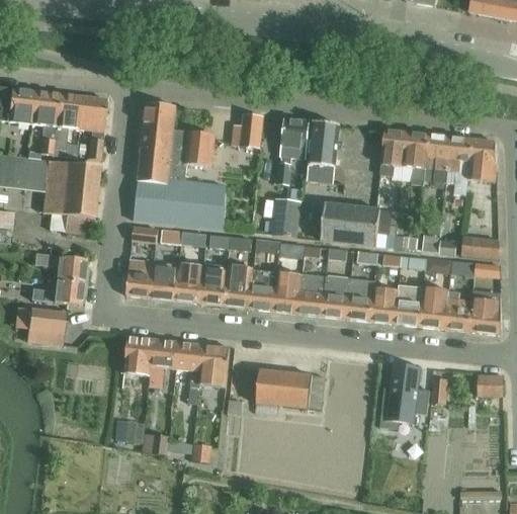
[(469,0),(468,12),(493,16),(495,0),(469,0)]
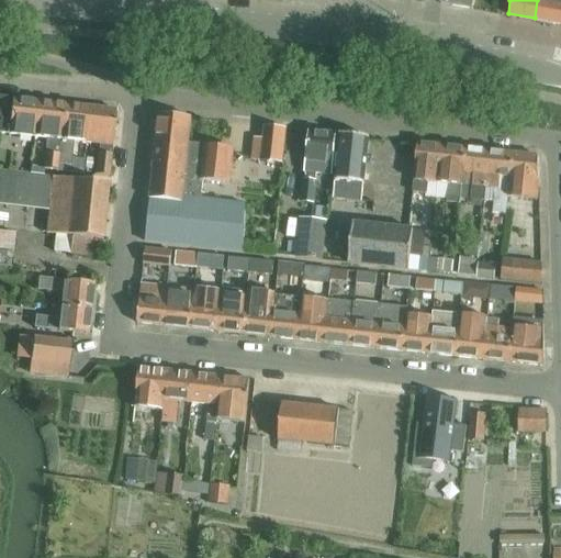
[(537,0),(535,18),(560,22),(560,17),(560,0),(537,0)]
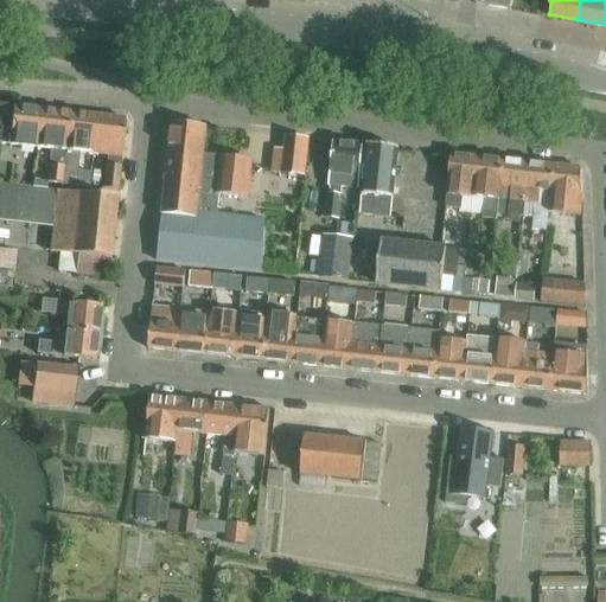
[(0,139),(17,141),(21,102),(0,100),(0,139)]
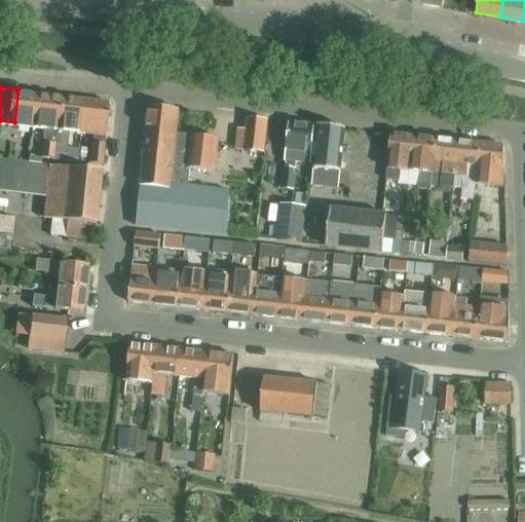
[(19,88),(14,122),(30,124),(34,90),(19,88)]
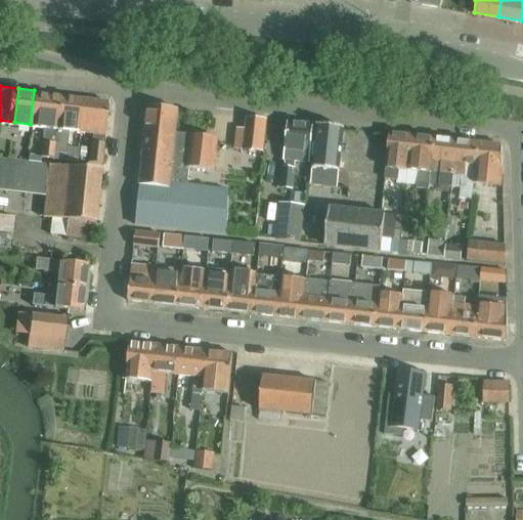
[(34,90),(30,124),(42,125),(38,155),(51,157),(58,93),(34,90)]
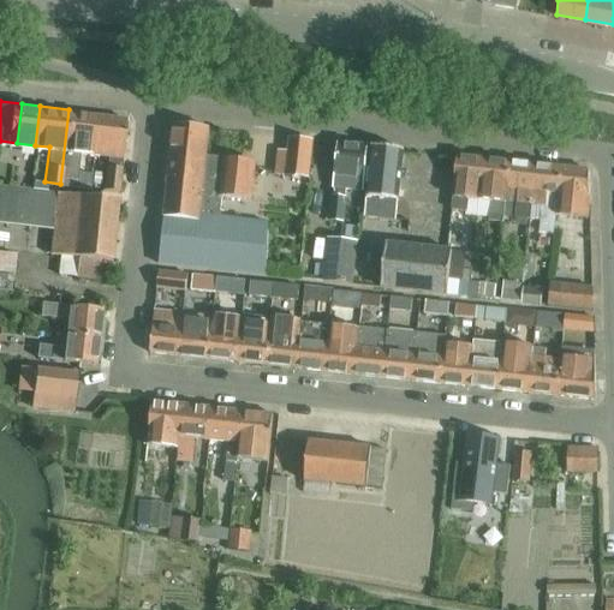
[(69,109),(60,184),(83,186),(84,178),(76,178),(78,150),(93,151),(96,112),(69,109)]
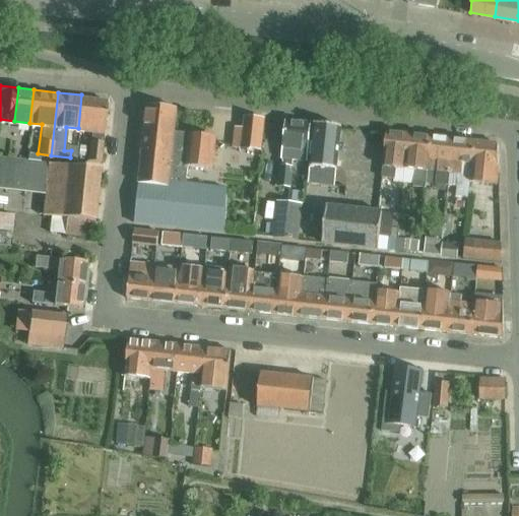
[(99,159),(103,131),(106,98),(81,94),(78,128),(89,130),(87,157),(99,159)]
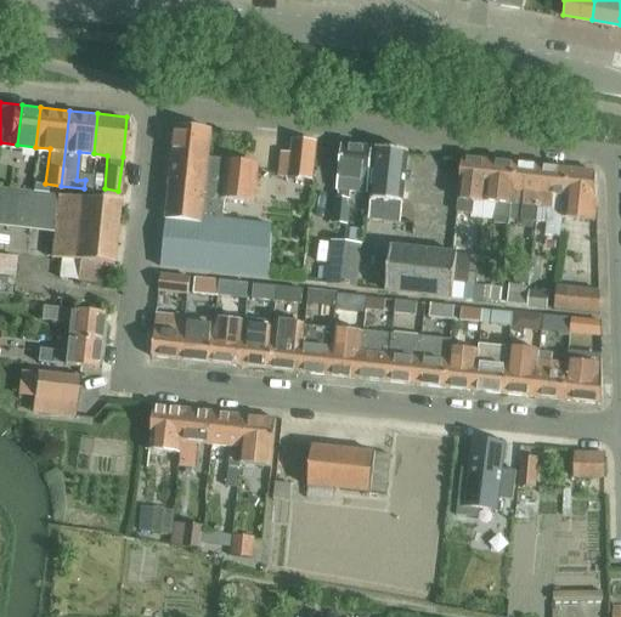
[(176,122),(176,123),(167,215),(201,220),(202,213),(209,154),(212,125),(176,122)]
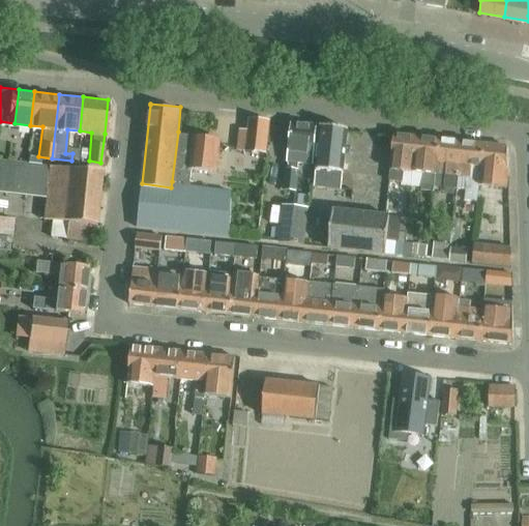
[(240,127),(237,148),(266,151),(270,118),(250,116),(248,128),(240,127)]
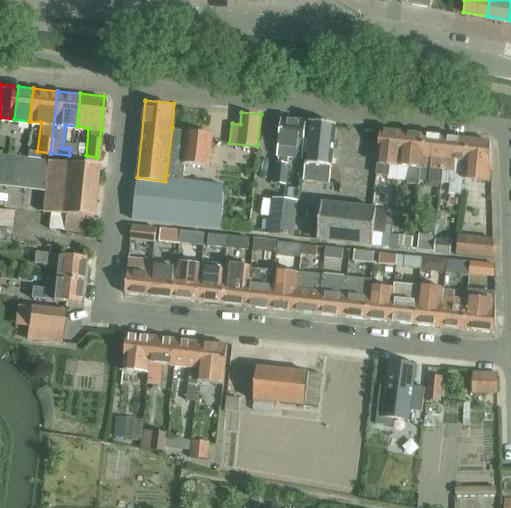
[(301,155),(306,118),(282,115),(274,180),(285,181),(288,153),(301,155)]
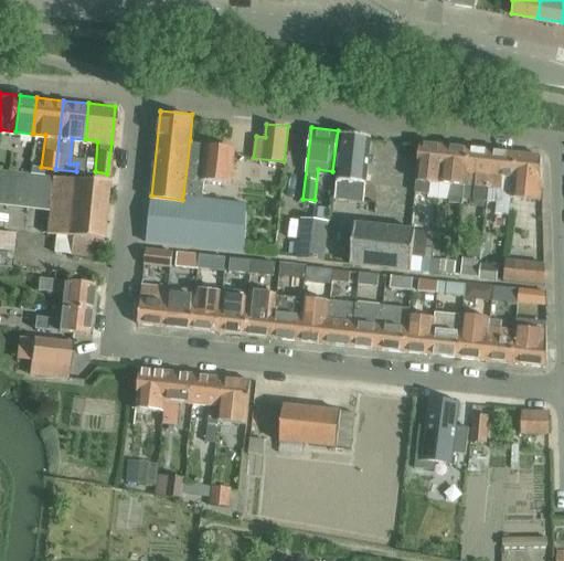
[(365,184),(371,134),(341,130),(337,177),(360,180),(360,183),(365,184)]
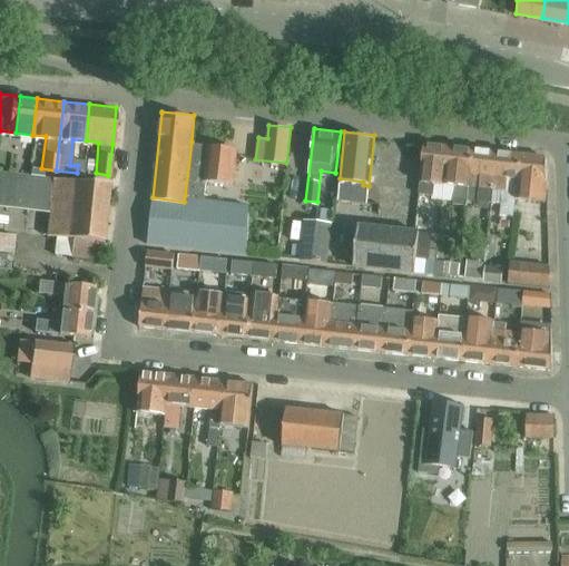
[(443,181),(447,144),(422,140),(419,164),(420,164),(417,189),(431,192),(432,179),(443,181)]
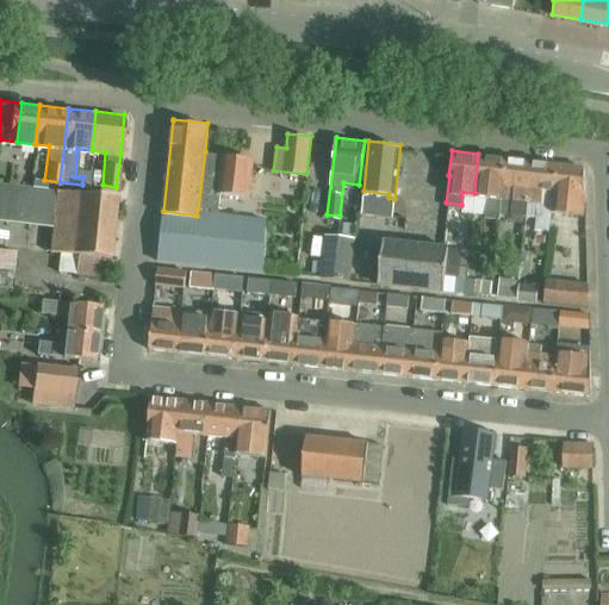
[(253,157),(252,157),(205,151),(198,209),(218,211),(221,192),(249,194),(253,157)]
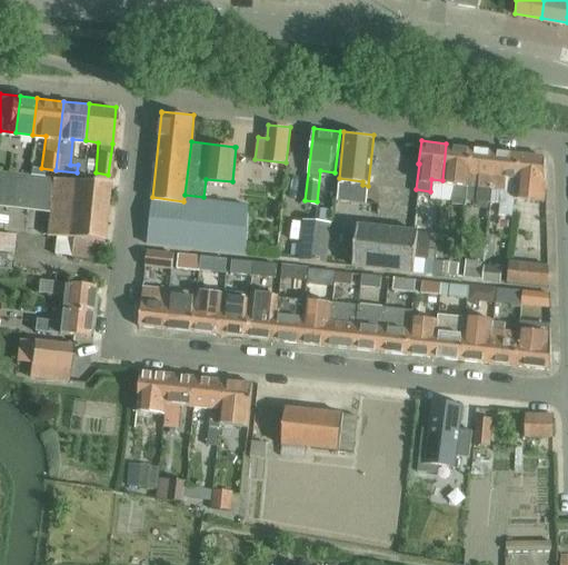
[(446,144),(442,180),(452,181),(451,200),(466,202),(465,197),(466,197),(471,147),(446,144)]
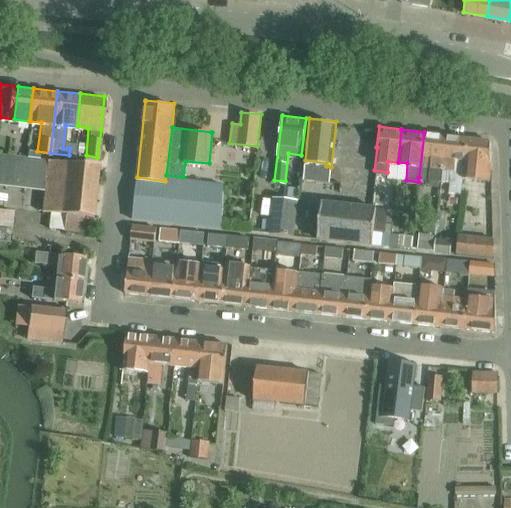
[(424,132),(419,177),(430,178),(432,166),(437,167),(437,171),(441,171),(446,134),(424,132)]
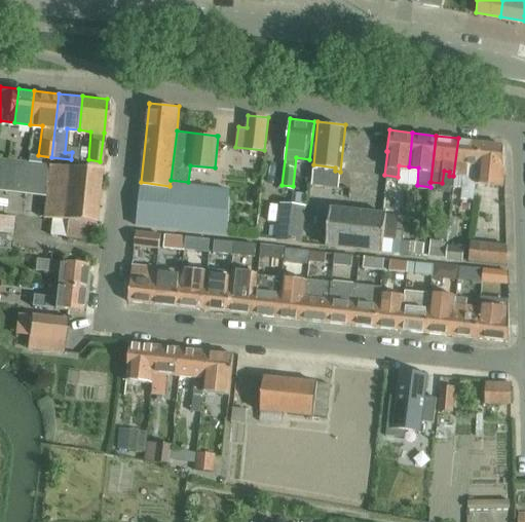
[(473,197),(474,190),(475,181),(476,181),(481,141),(458,138),(453,176),(458,177),(458,173),(464,173),(461,196),(473,197)]
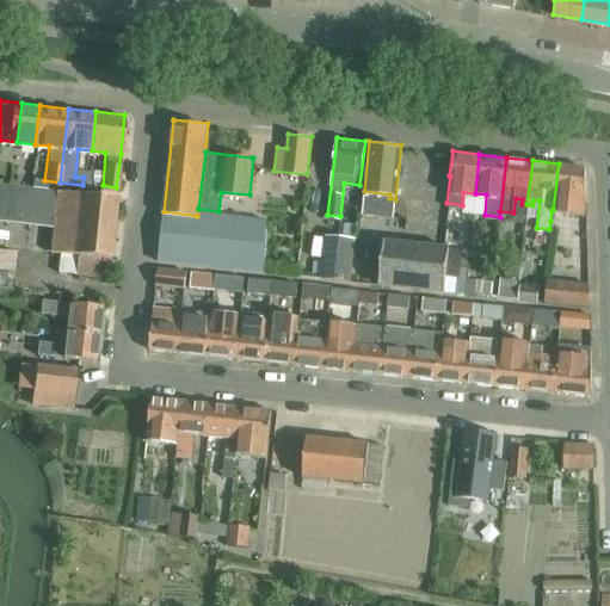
[(559,164),(553,210),(583,214),(585,192),(584,166),(559,164)]
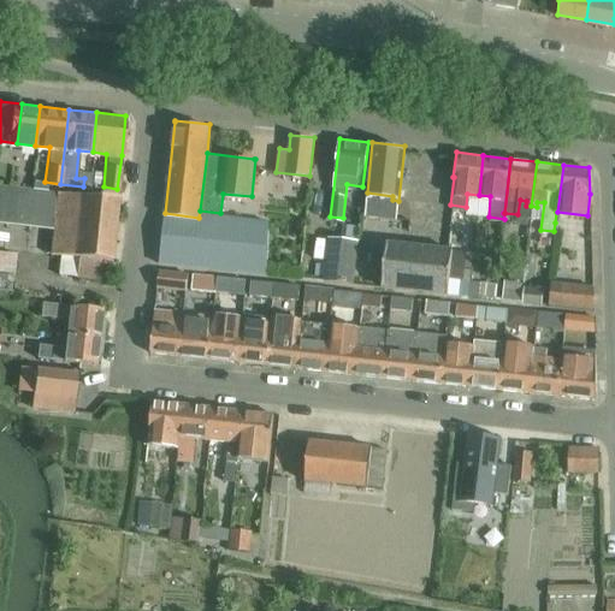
[(0,223),(51,229),(48,251),(69,254),(77,255),(76,274),(108,278),(117,196),(55,189),(0,182),(0,223)]
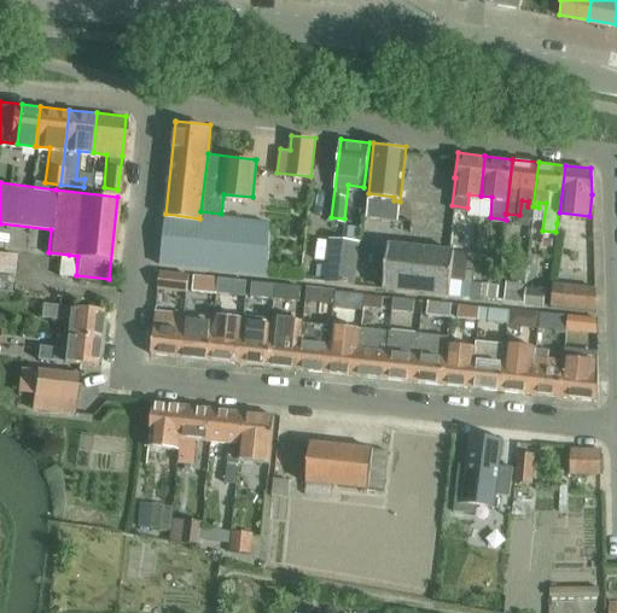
[(269,220),(221,214),(201,211),(199,219),(166,214),(159,261),(266,273),(269,220)]
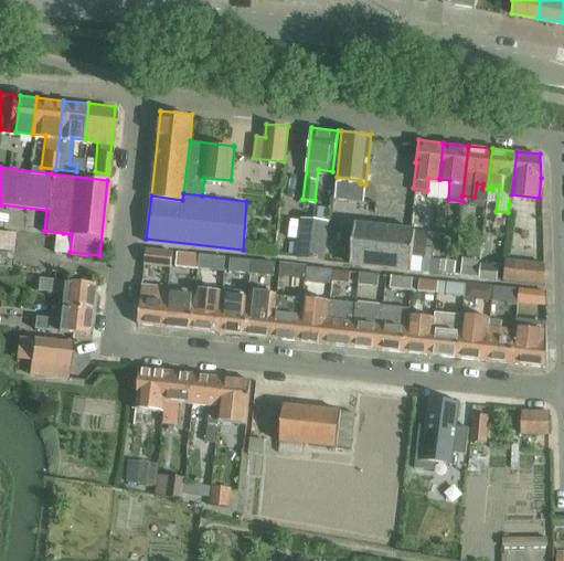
[(323,258),(328,218),(299,214),(295,256),(323,258)]
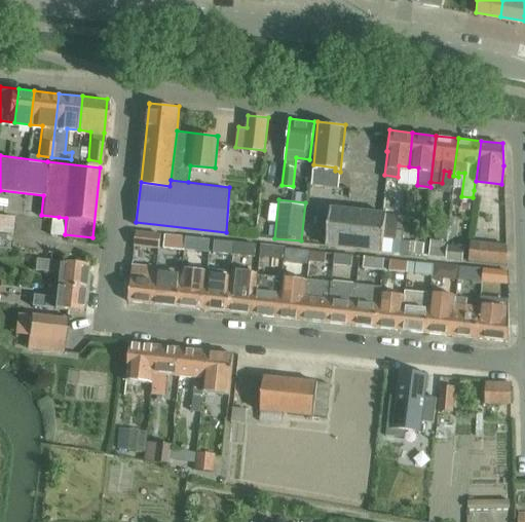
[(326,243),(381,249),(382,234),(385,211),(330,204),(326,243)]
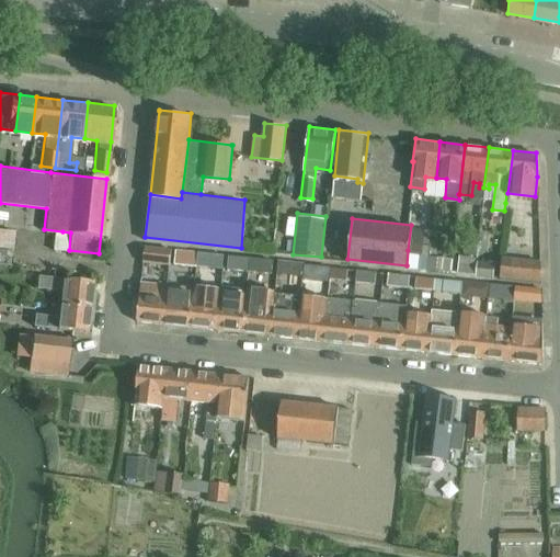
[(0,246),(11,247),(13,229),(0,227),(0,246)]
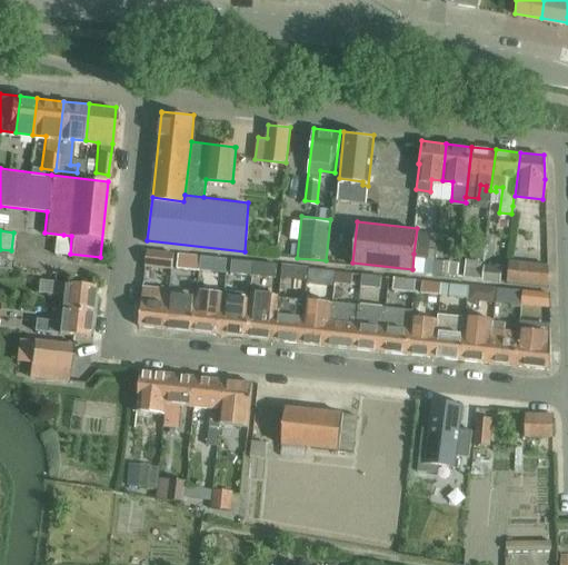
[(147,247),(145,261),(171,265),(172,250),(147,247)]
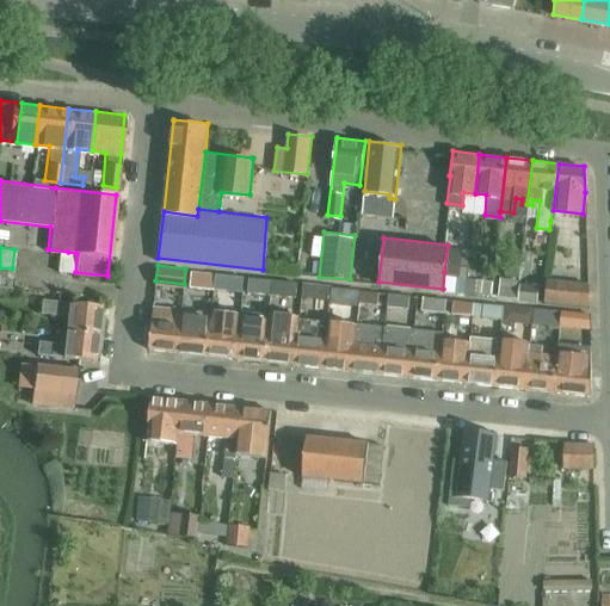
[(214,288),(214,272),(190,270),(189,286),(214,288)]
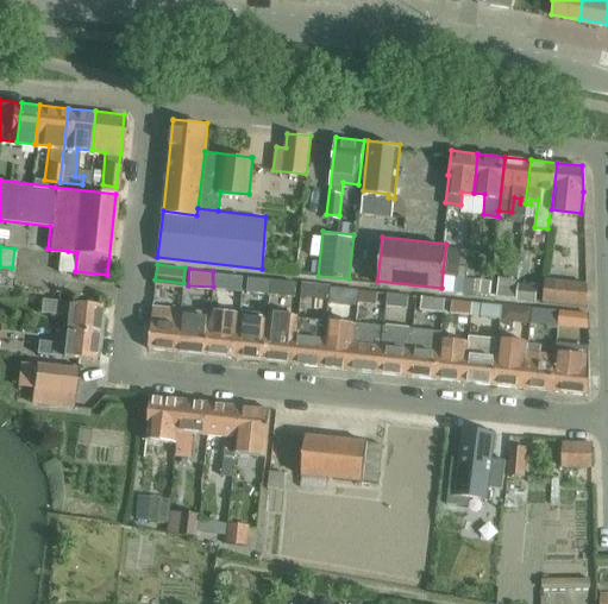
[(215,271),(214,287),(233,289),(234,274),(215,271)]
